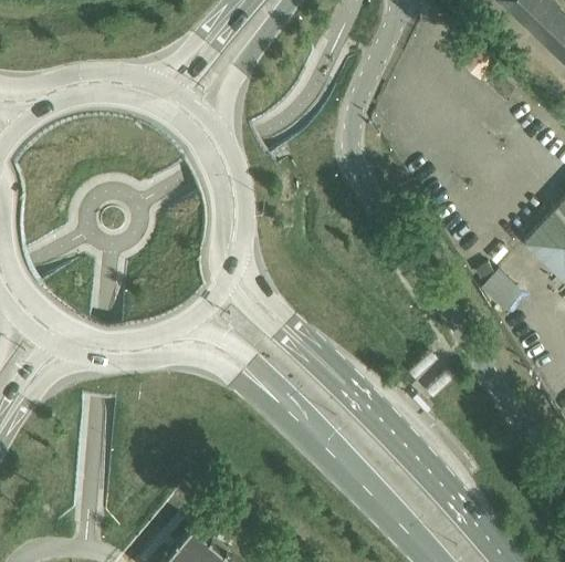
[(564,17),(546,0),(502,0),(499,3),(564,65),(564,17)]
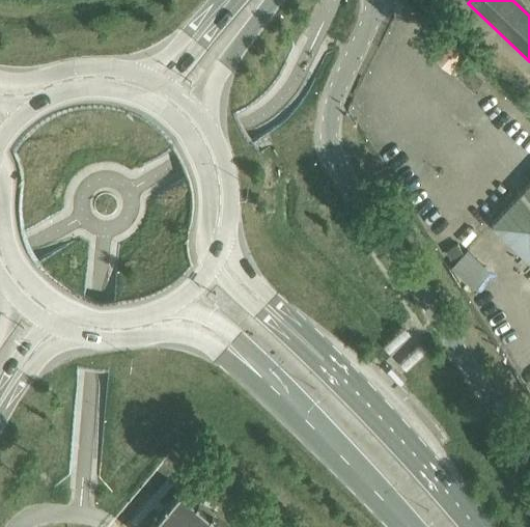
[(436,59),(457,80),(473,62),(451,43),(436,59)]
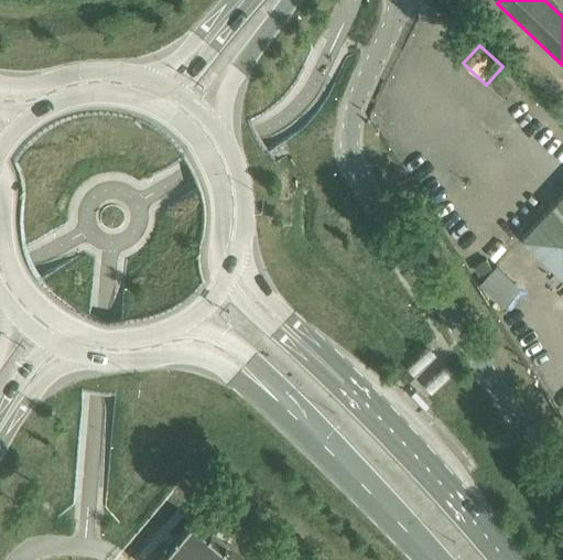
[(562,198),(523,241),(562,278),(562,198)]
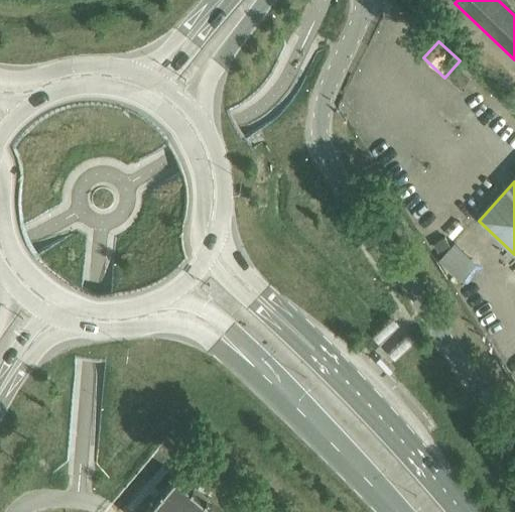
[(446,240),(435,246),(439,254),(451,248),(446,240)]
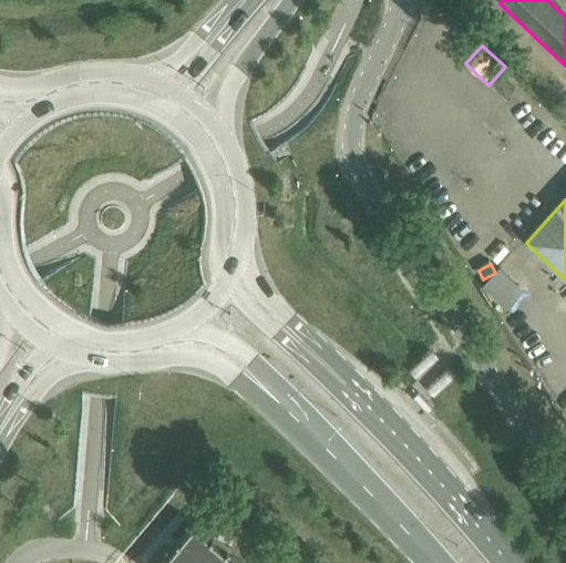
[(535,299),(504,266),(483,285),(514,318),(535,299)]
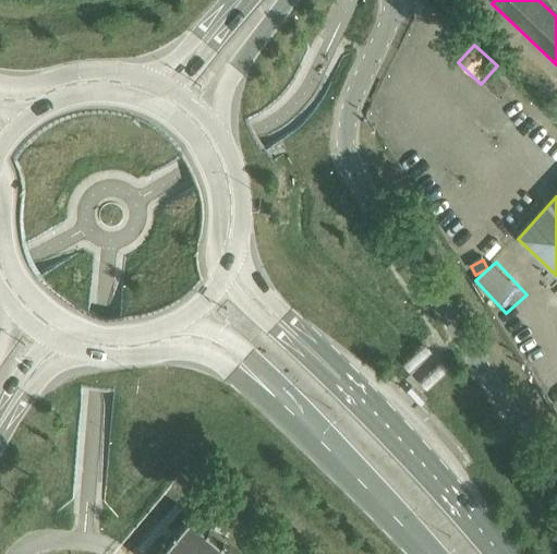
[(235,553),(192,517),(160,553),(235,553)]
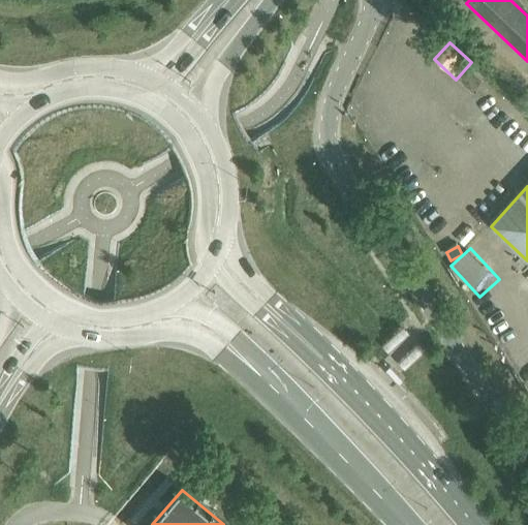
All buildings are outlined.
